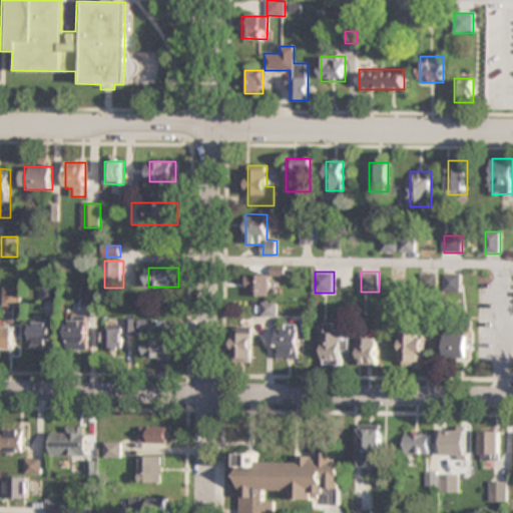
[(461,274),(445,274),(445,292),(461,292),(461,274)]
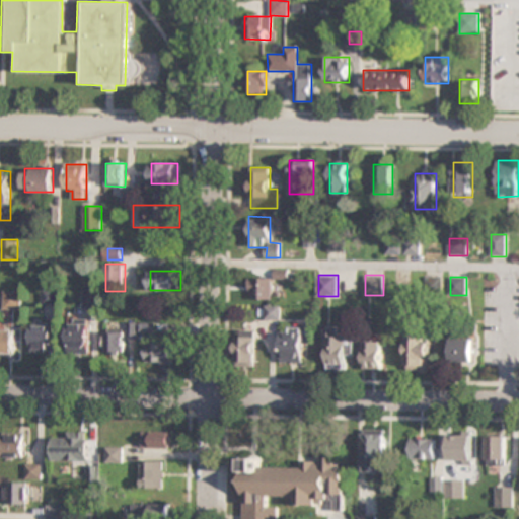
[(273,299),(273,278),(249,278),(249,299),(273,299)]
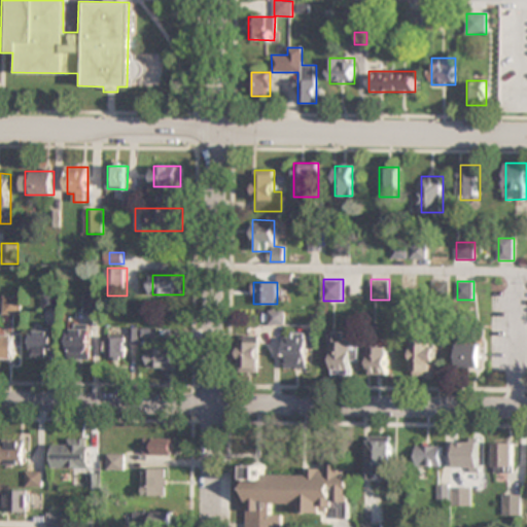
[(70,359),(93,359),(93,324),(70,324),(70,359)]
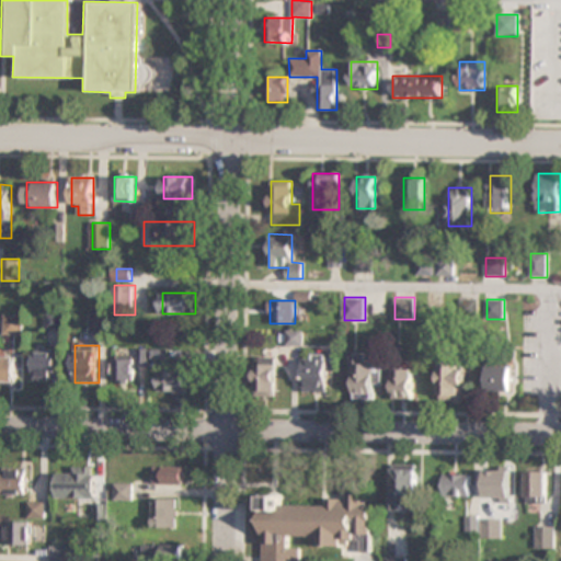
[(59,380),(59,351),(35,351),(35,380),(59,380)]
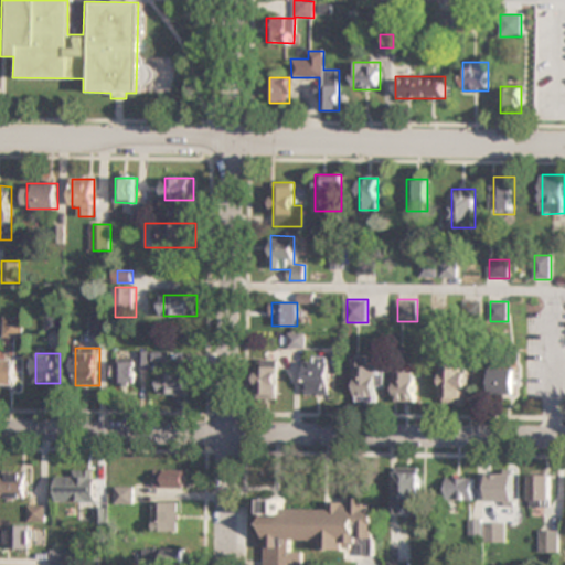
[(330,358),(306,358),(306,395),(330,395),(330,358)]
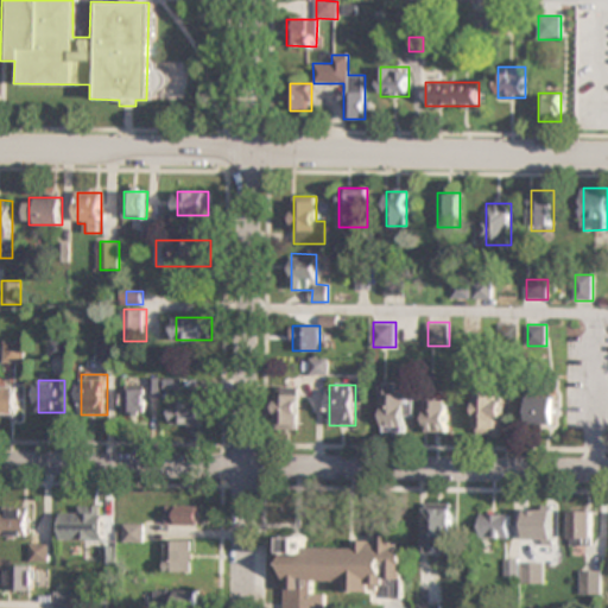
[(382,432),(406,431),(406,419),(415,419),(415,394),(399,394),(399,385),(381,385),(382,432)]
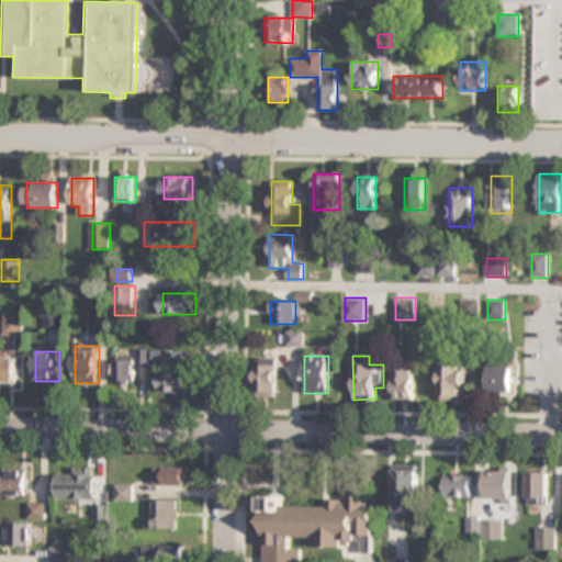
[(116,384),(135,384),(135,357),(116,357),(116,384)]
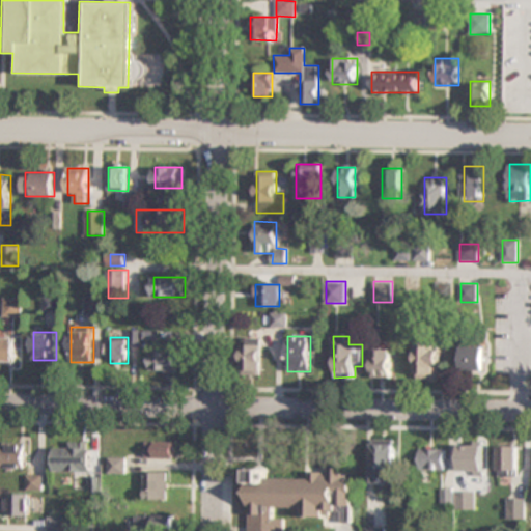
[(0,362),(17,363),(17,339),(0,338),(0,362)]
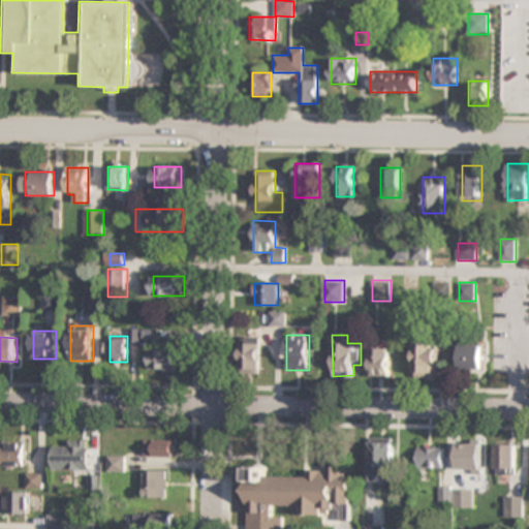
[(260,337),(241,337),(241,373),(260,373),(260,337)]
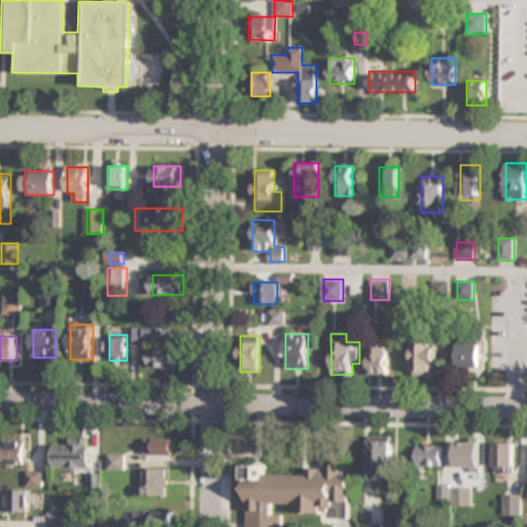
[(414,378),(436,378),(436,338),(414,338),(414,378)]
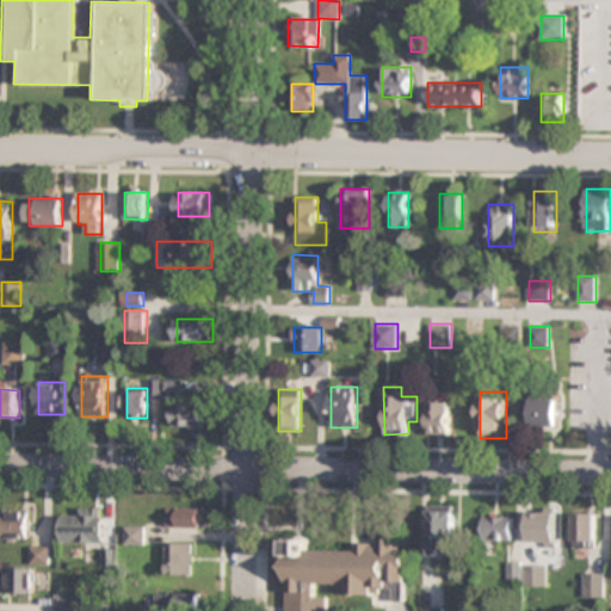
[(532,427),(557,427),(557,397),(532,397),(532,427)]
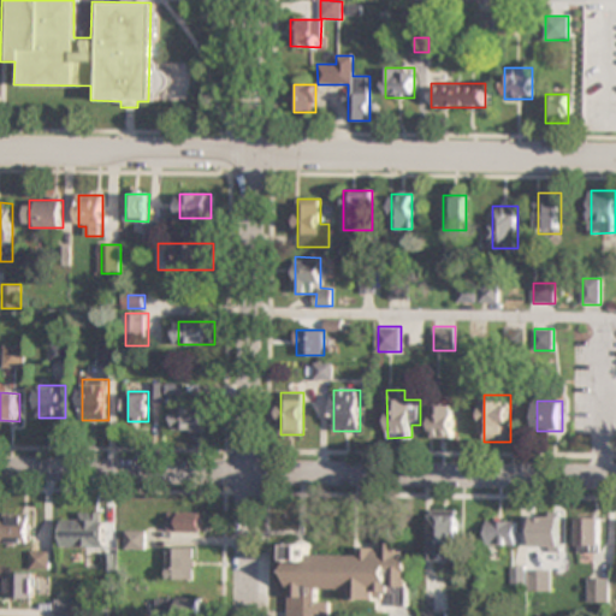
[(455,404),(432,404),(432,438),(455,438),(455,404)]
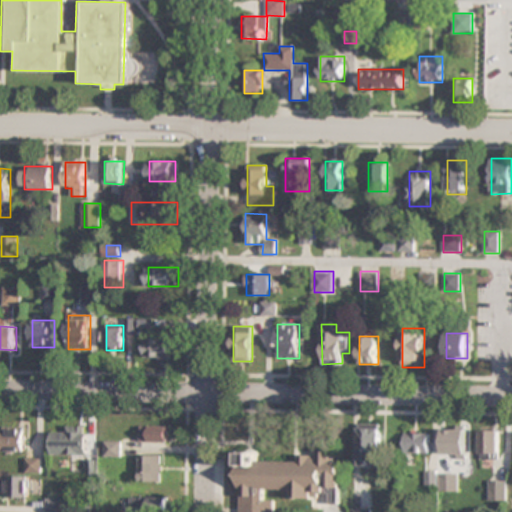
[(172,338),(147,338),(147,361),(172,361),(172,338)]
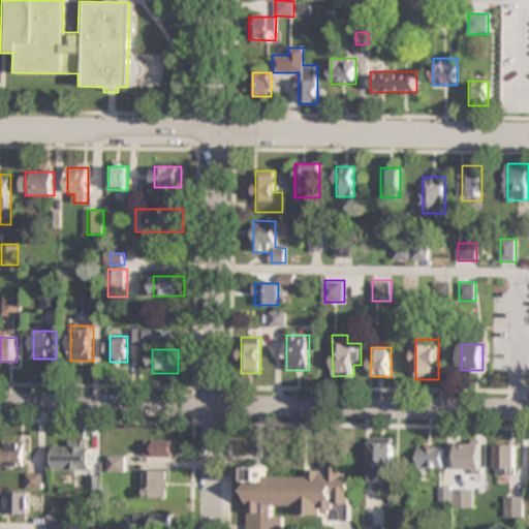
[(370,477),(394,477),(394,438),(370,438),(370,477)]
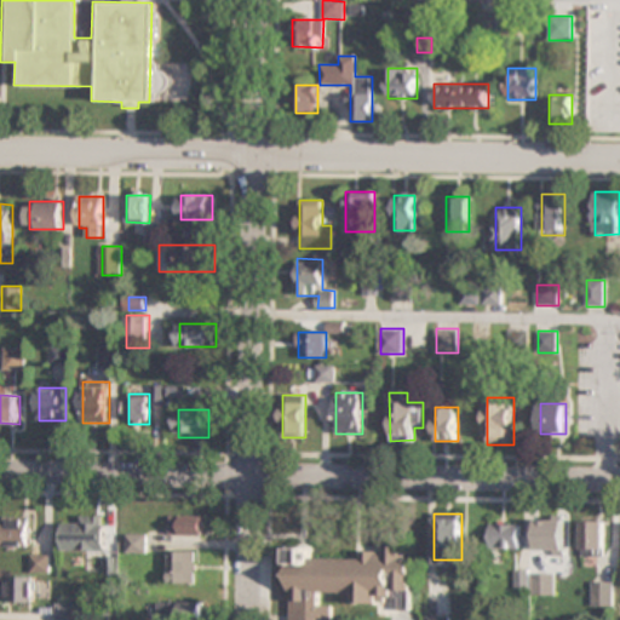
[(564,515),(537,515),(537,554),(564,554),(564,515)]
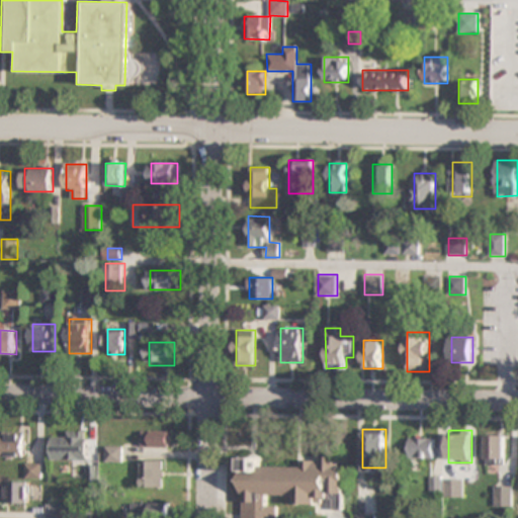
[(26,431),(5,431),(5,457),(26,457),(26,431)]
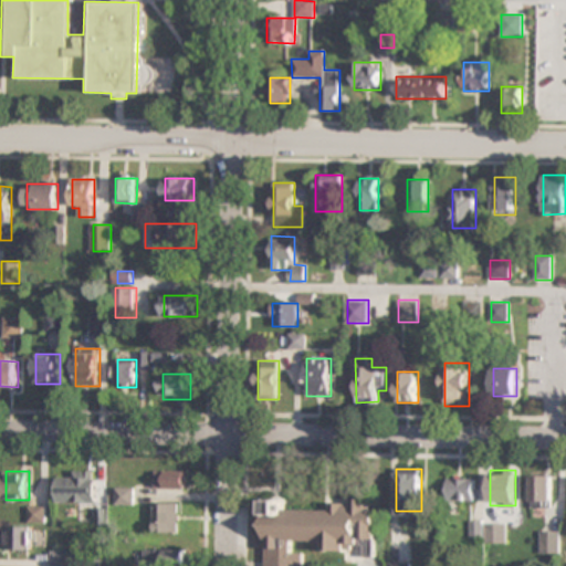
[(97,503),(98,471),(70,471),(70,477),(60,477),(59,502),(97,503)]
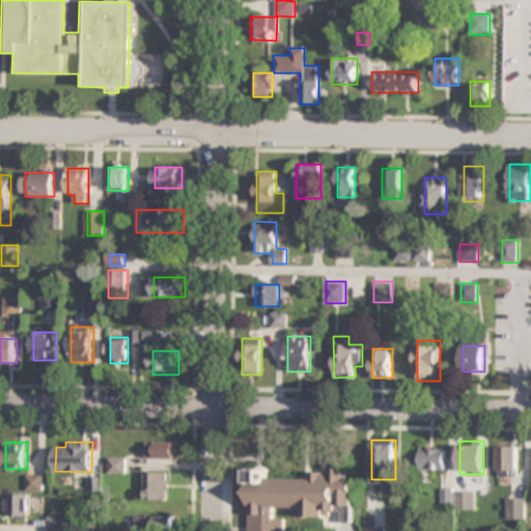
[(176,458),(176,442),(157,442),(157,458),(176,458)]
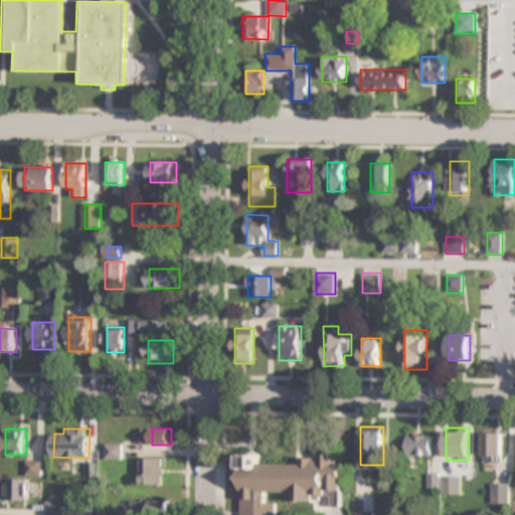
[(483,462),(502,462),(502,433),(483,433),(483,462)]
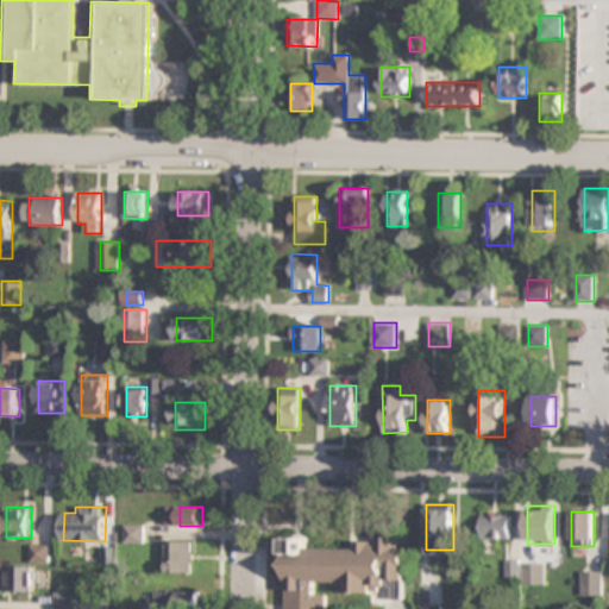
[(512,539),(512,515),(481,515),(481,539),(512,539)]
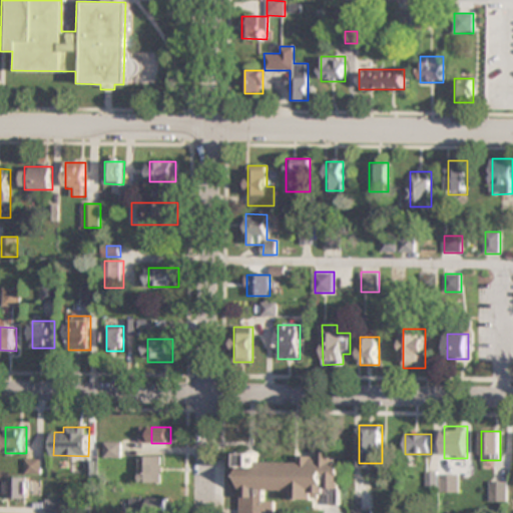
[(107,457),(125,457),(125,442),(107,442),(107,457)]
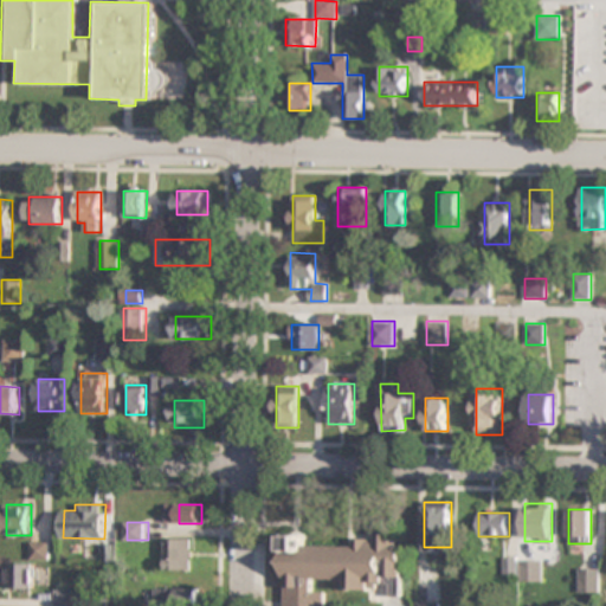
[(283,605),(324,605),(326,592),(314,592),(315,579),(345,580),(345,590),(371,590),(371,584),(387,584),(387,595),(403,595),(404,546),(394,546),(394,535),(374,535),(374,539),(355,539),(355,547),(307,546),(307,536),(284,536),(283,605)]
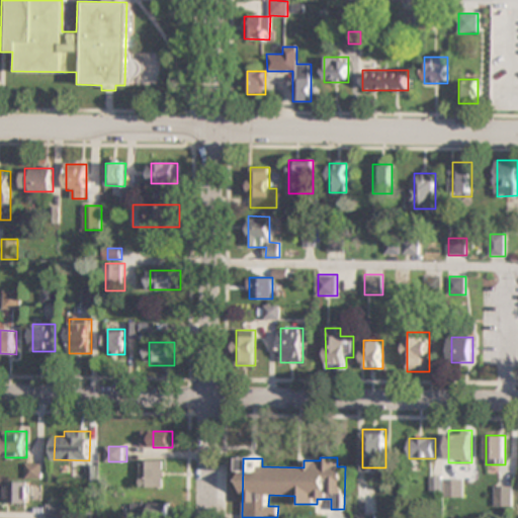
[(144,487),(165,487),(165,460),(144,460),(144,487)]
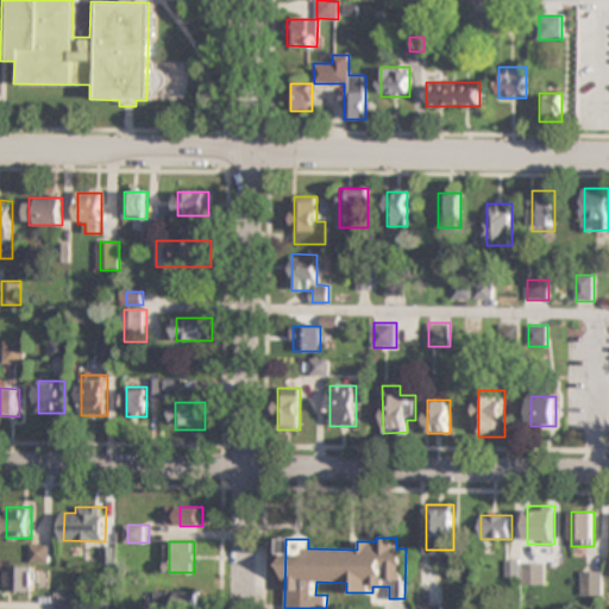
[(50,545),(36,545),(36,562),(50,562),(50,545)]
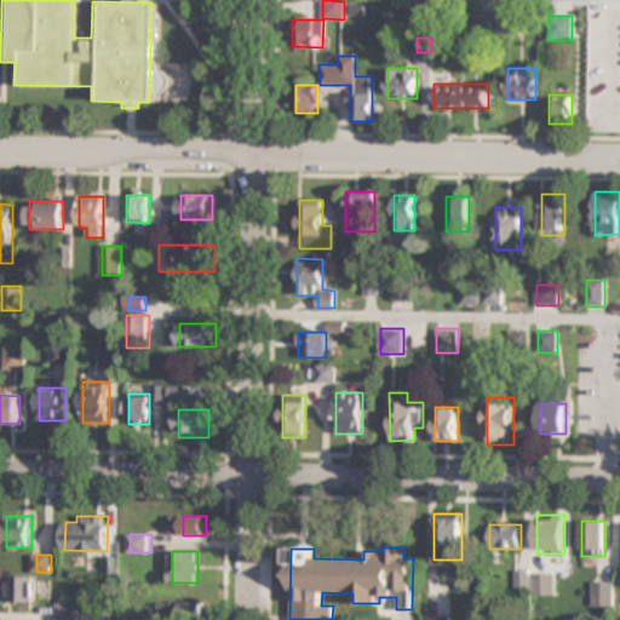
[(555,572),(532,572),(532,595),(555,595),(555,572)]
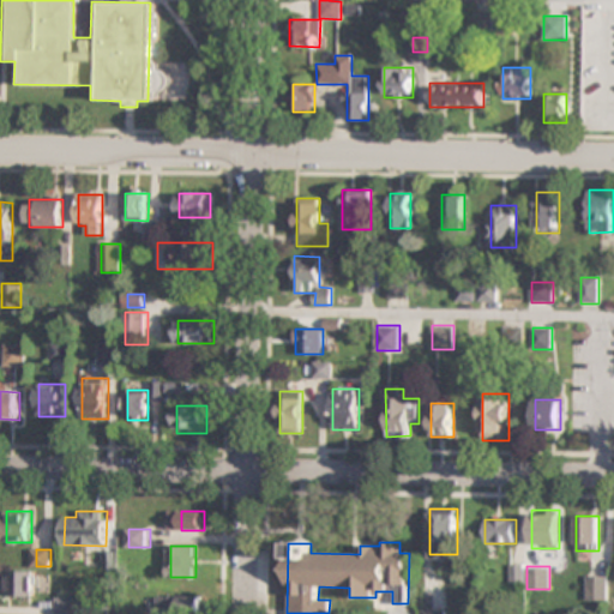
[(36,596),(36,572),(8,572),(8,596),(36,596)]
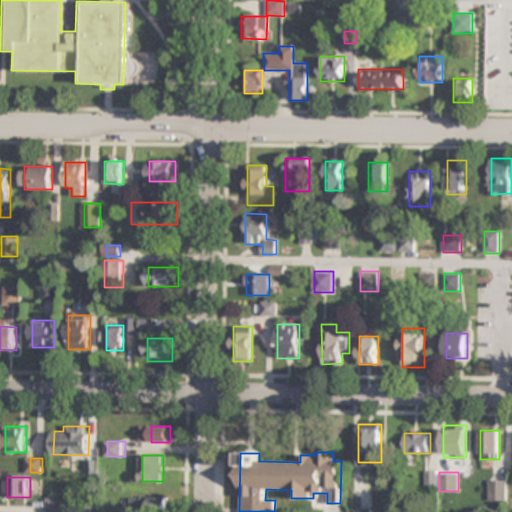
[(506,480),(489,480),(489,500),(506,500),(506,480)]
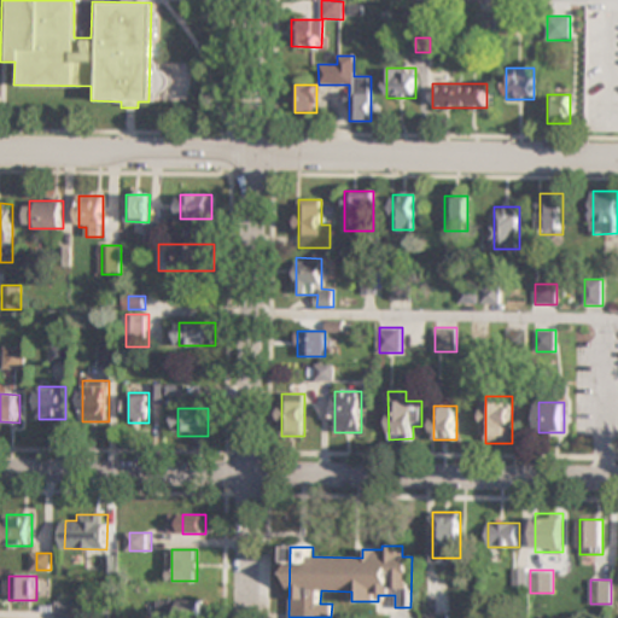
[(204,617),(204,599),(161,599),(161,617),(204,617)]
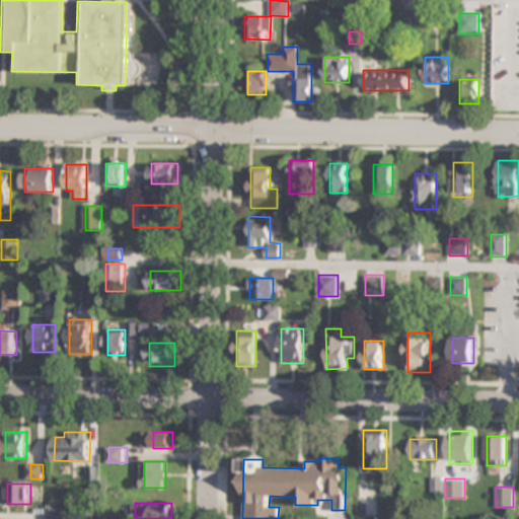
[(63,518),(63,509),(52,509),(51,518),(63,518)]
